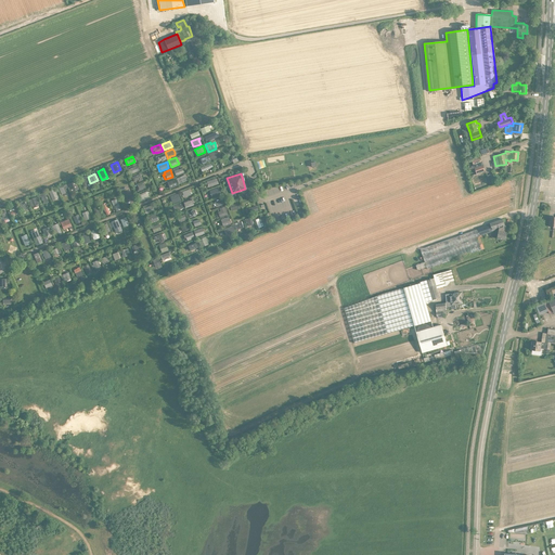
[(183,175),(177,178),(179,183),(186,180),(183,175)]
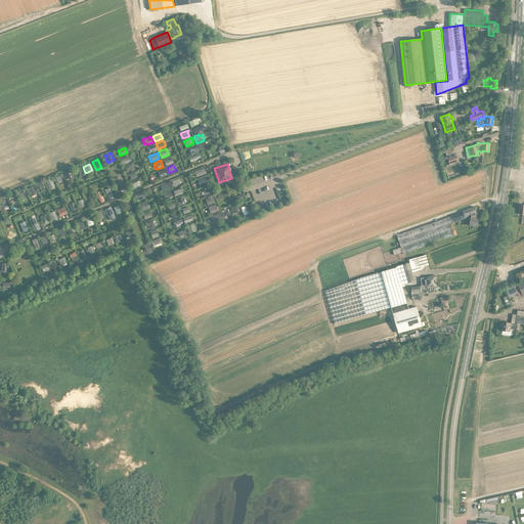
[(164,169),(157,172),(160,178),(167,175),(164,169)]
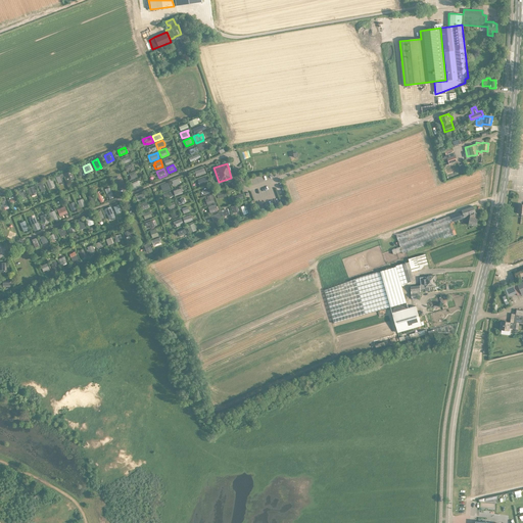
[(194,172),(196,177),(204,174),(202,169),(194,172)]
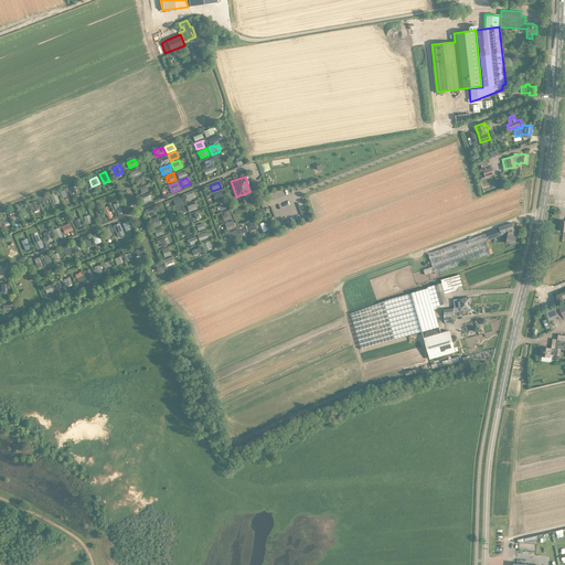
[(76,184),(68,188),(72,195),(80,192),(76,184)]
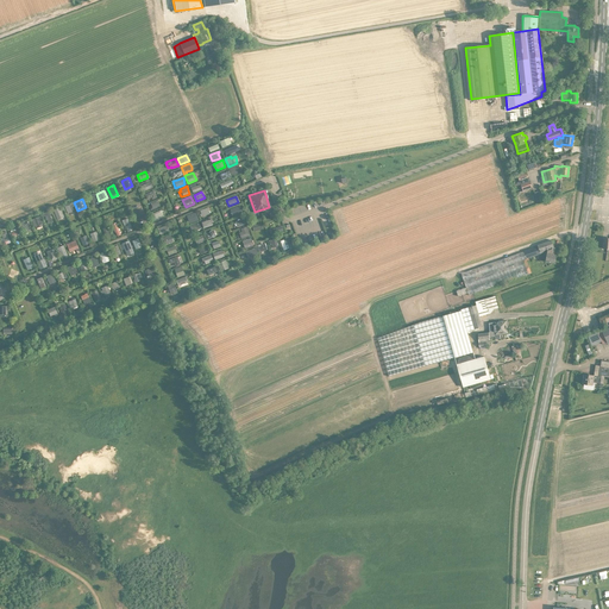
[(150,208),(150,209),(159,207),(157,201),(156,202),(156,200),(150,202),(151,207),(150,208)]
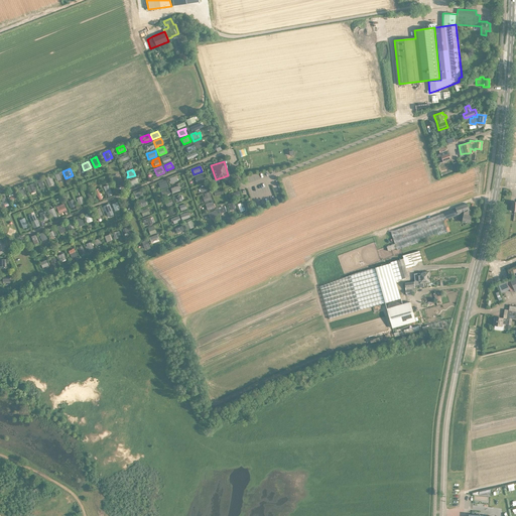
[(62,174),(61,172),(60,170),(53,174),(56,180),(58,180),(58,181),(61,179),(60,175),(62,174)]
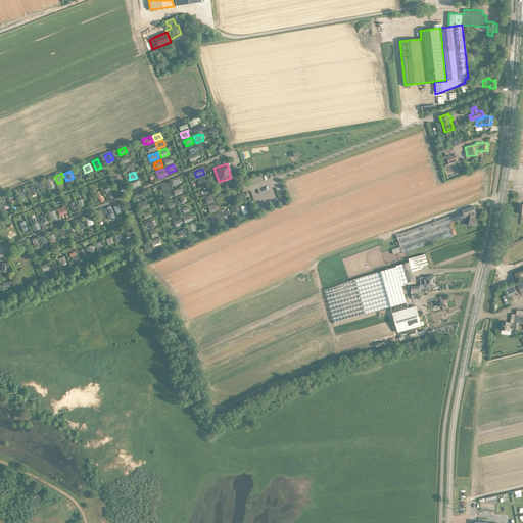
[(197,179),(199,186),(208,183),(205,176),(197,179)]
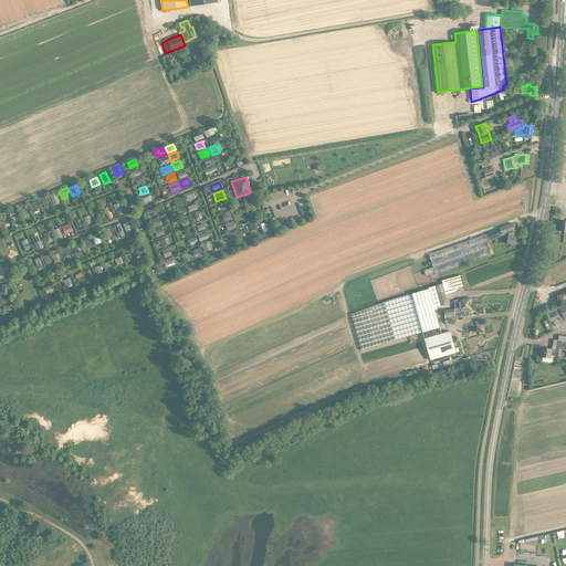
[(55,192),(49,196),(52,203),(59,201),(55,192)]
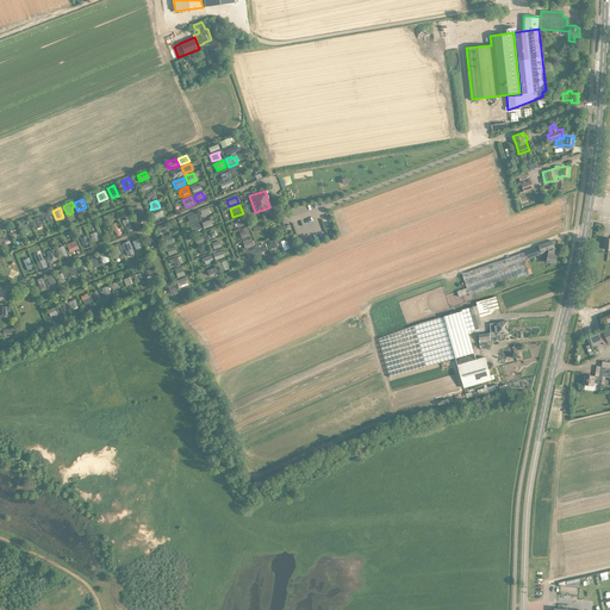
[(151,213),(155,221),(163,217),(163,215),(161,216),(159,211),(151,213)]
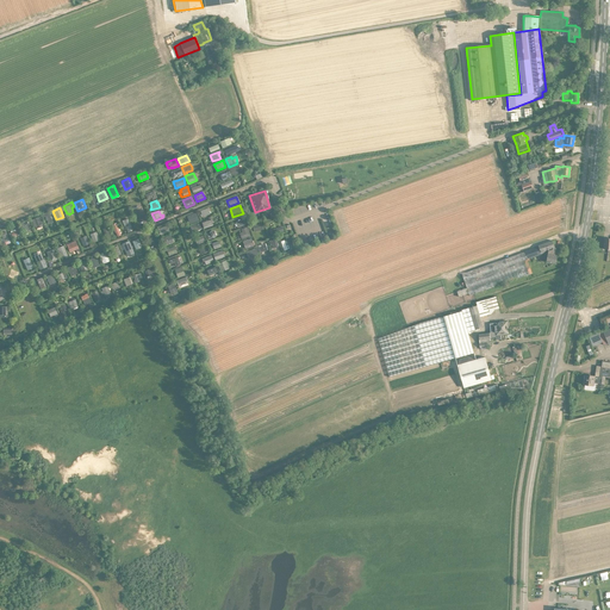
[(44,216),(47,223),(51,222),(48,212),(41,215),(42,217),(44,216)]
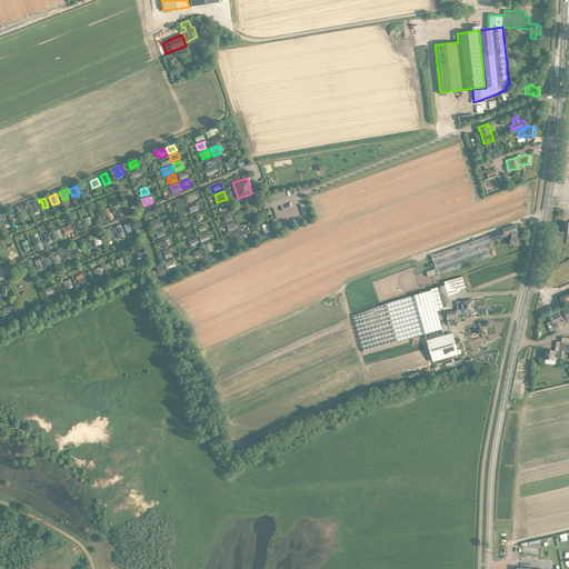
[(185,206),(183,201),(182,198),(173,201),(177,208),(185,206)]
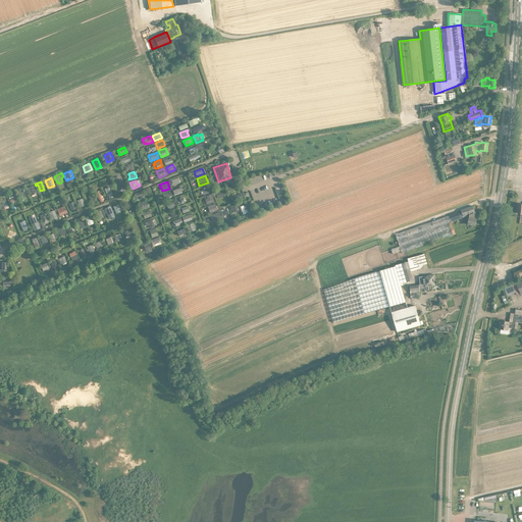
[(35,193),(36,192),(34,186),(27,189),(29,194),(30,194),(31,195),(35,194),(35,193)]
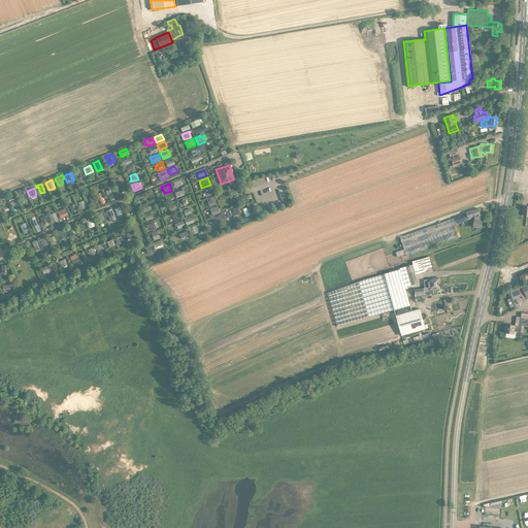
[(109,189),(105,191),(108,199),(109,199),(110,200),(114,199),(109,189)]
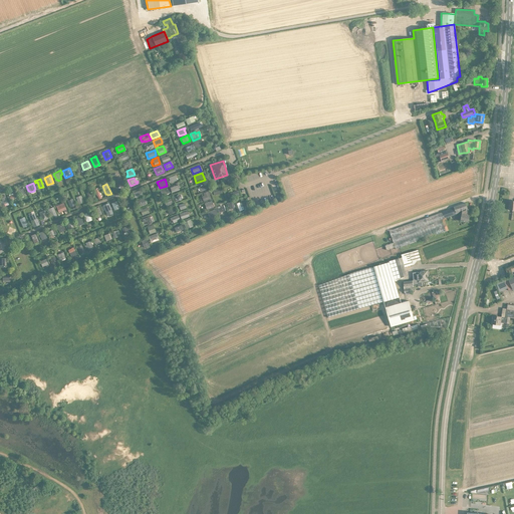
[(14,198),(16,197),(14,194),(12,195),(10,191),(7,192),(10,201),(14,199),(14,198)]
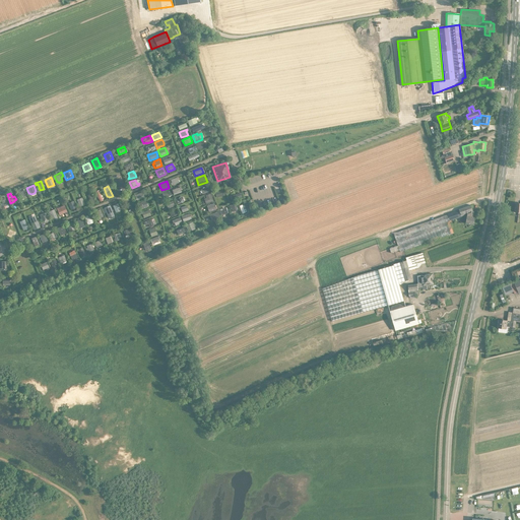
[(87,195),(91,205),(95,203),(90,193),(87,195)]
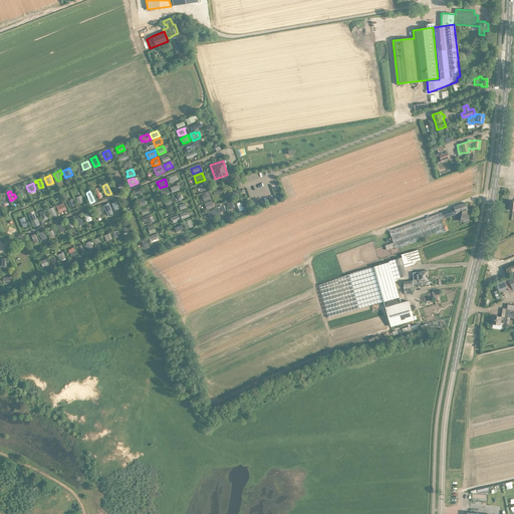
[(208,191),(202,193),(203,196),(201,196),(203,201),(210,198),(209,194),(208,192),(208,191)]
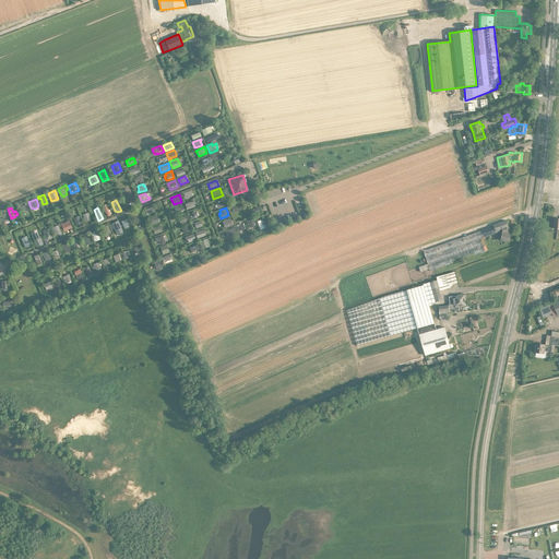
[(149,218),(151,225),(158,222),(155,215),(149,218)]
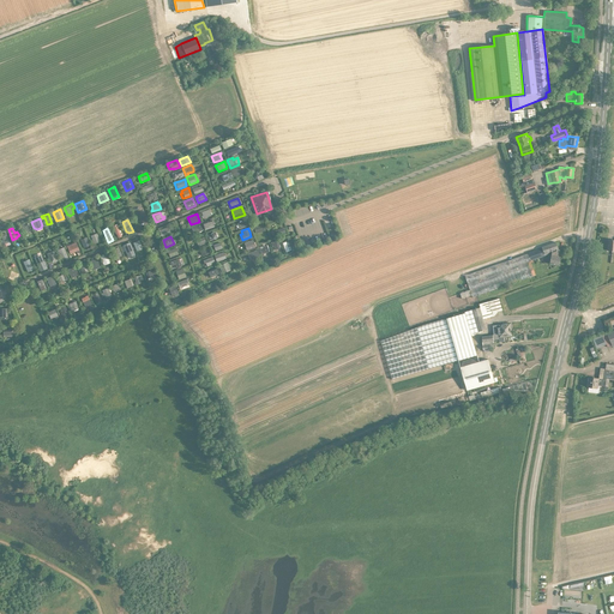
[(206,241),(205,241),(203,236),(196,240),(198,247),(202,246),(208,244),(206,241)]
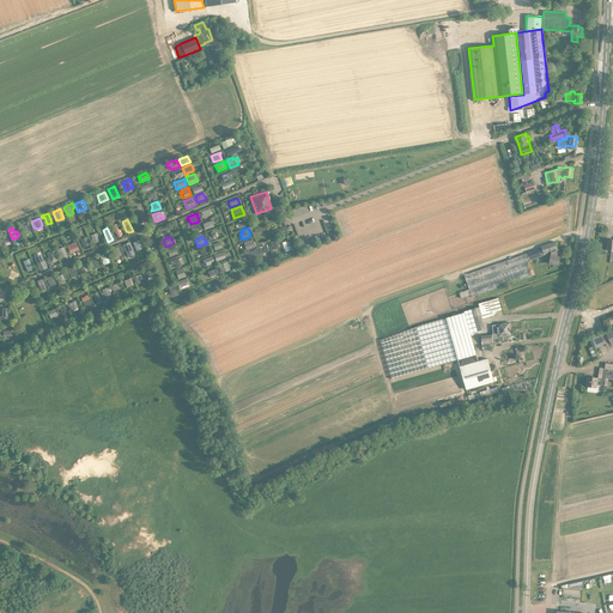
[(134,238),(131,240),(135,250),(141,248),(138,240),(135,241),(134,238)]
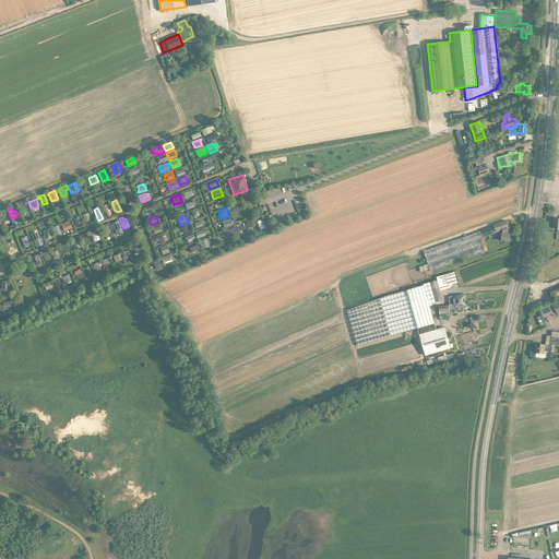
[(232,225),(230,221),(229,217),(222,222),(223,225),(224,227),(232,225)]
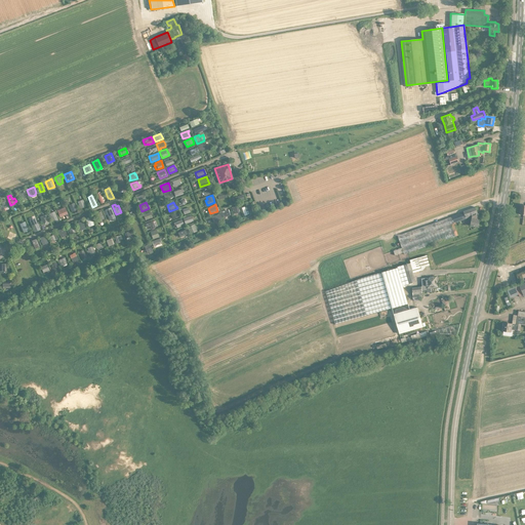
[(452,215),(454,223),(467,219),(466,224),(478,227),(479,219),(475,218),(476,213),(477,213),(475,206),(462,210),(463,211),(452,215)]
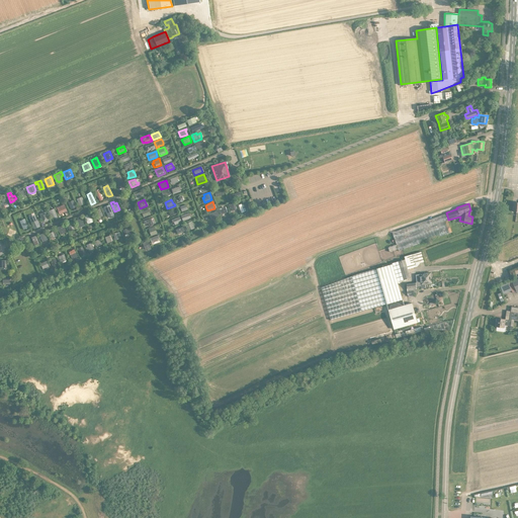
[(68,214),(65,208),(64,204),(56,207),(59,213),(64,211),(66,216),(68,214)]
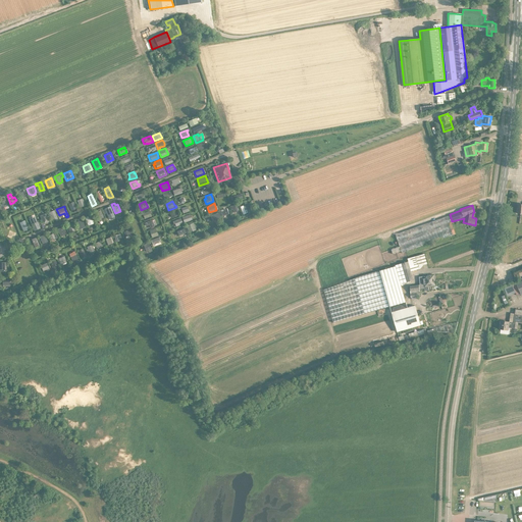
[(53,210),(47,212),(50,219),(54,218),(55,221),(58,220),(53,210)]
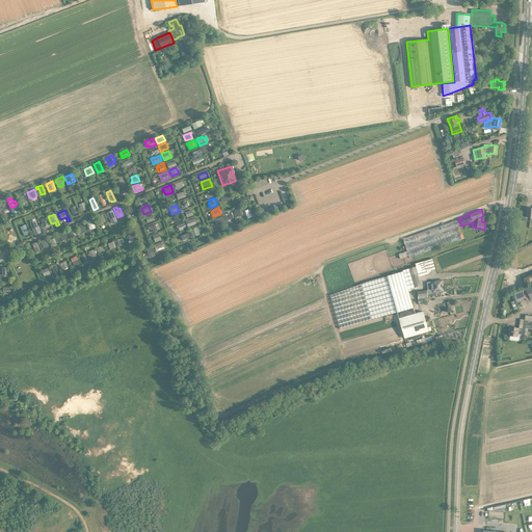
[(102,214),(96,216),(99,224),(105,222),(102,214)]
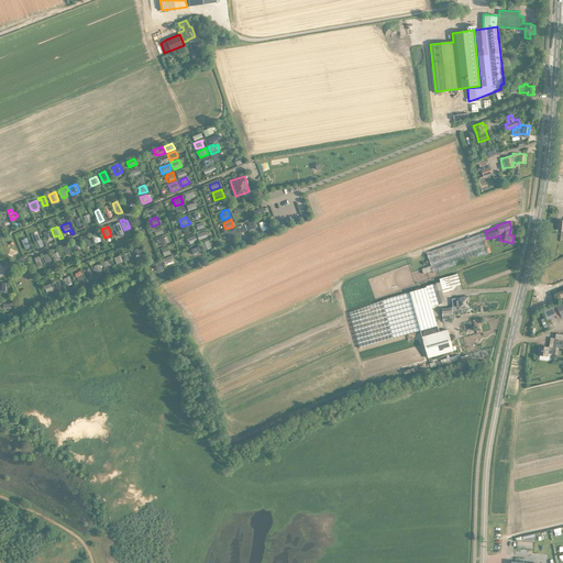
[(153,230),(155,235),(163,233),(161,227),(153,230)]
